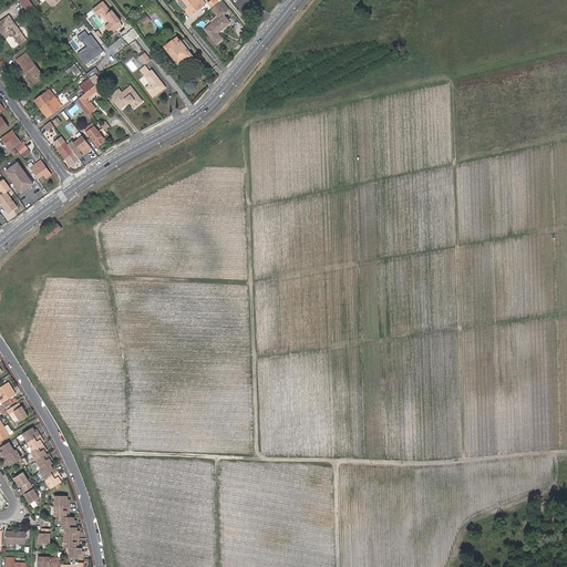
[(31,0),(20,0),(29,10),(35,4),(31,0)]
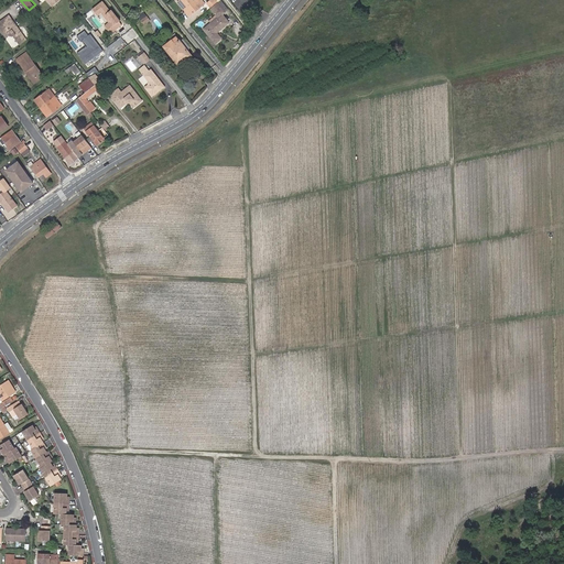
[(186,10),(191,15),(205,4),(201,0),(194,0),(193,1),(192,0),(180,0),(177,2),(185,11),(186,10)]
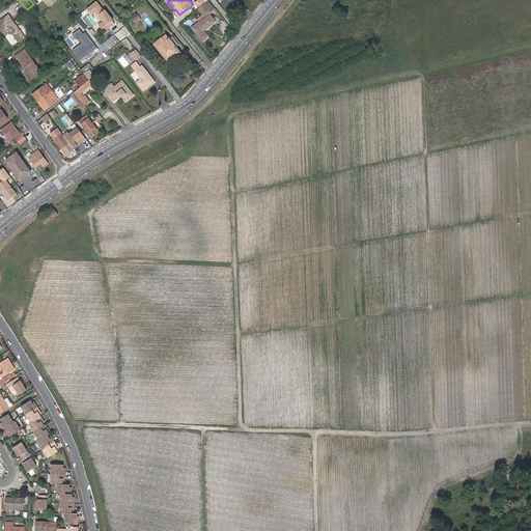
[(199,0),(195,4),(199,9),(205,3),(207,1),(205,0),(199,0)]
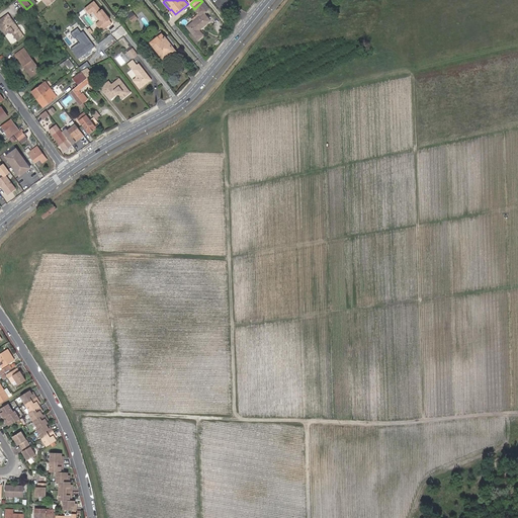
[(85,9),(88,13),(93,9),(97,13),(98,13),(102,19),(100,20),(99,21),(104,29),(112,23),(110,20),(111,19),(103,9),(101,10),(94,1),(85,9)]
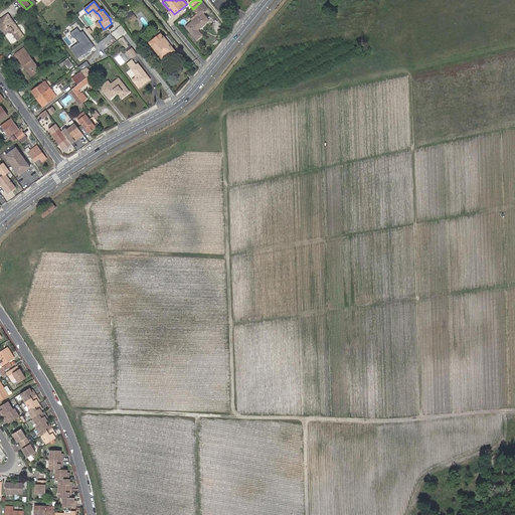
[(205,11),(209,9),(202,1),(201,1),(199,3),(205,11)]
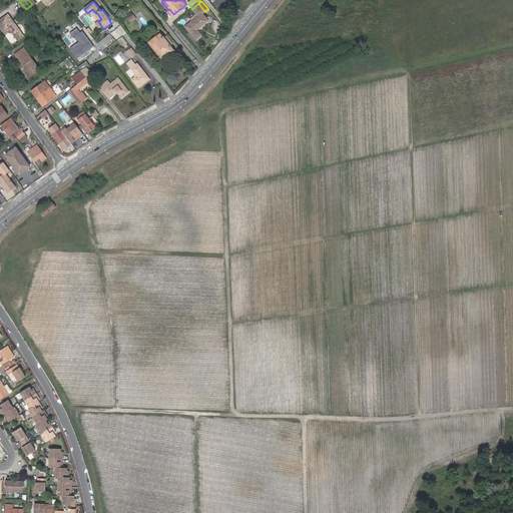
[(198,3),(192,9),(196,14),(189,20),(191,22),(184,26),(195,40),(200,35),(196,30),(207,21),(201,13),(204,11),(198,3)]
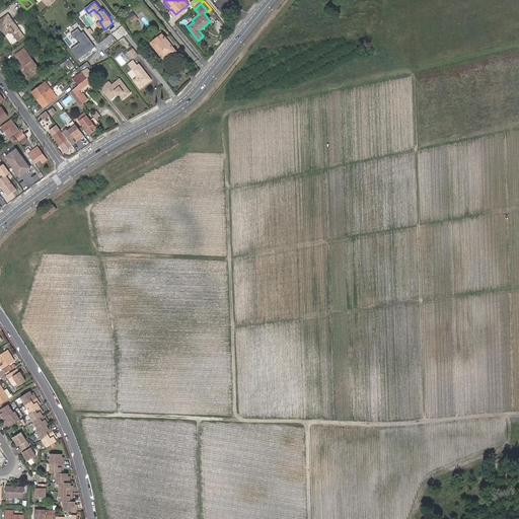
[(93,9),(88,13),(89,15),(93,12),(100,20),(102,19),(98,13),(97,13),(93,9)]
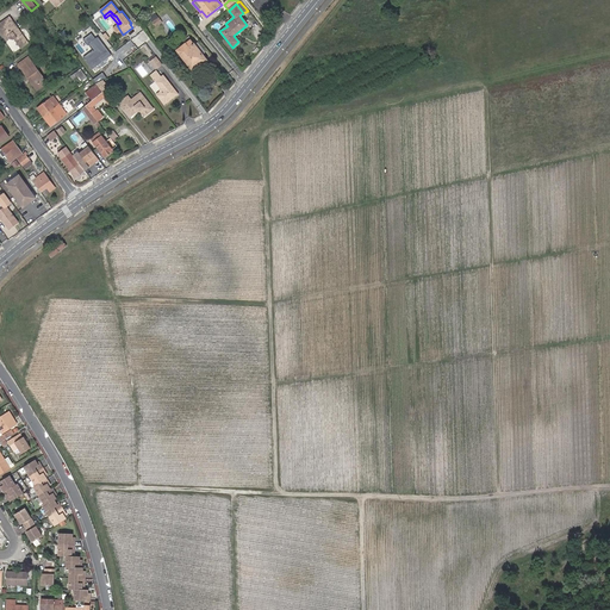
[(10,19),(0,24),(0,35),(5,42),(8,38),(10,41),(13,42),(14,41),(20,49),(27,44),(10,19)]
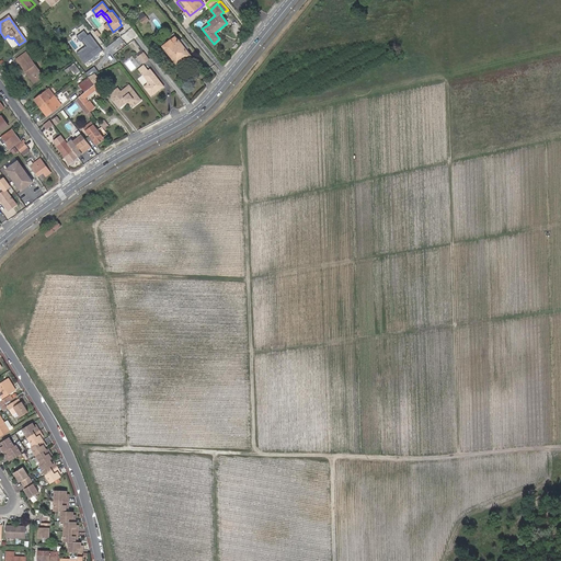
[(111,34),(113,32),(107,23),(104,25),(111,34)]
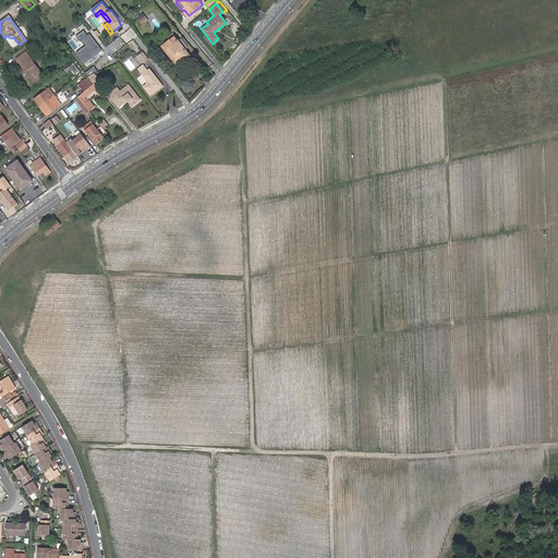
[(85,28),(76,36),(83,46),(74,52),(84,64),(101,50),(85,28)]
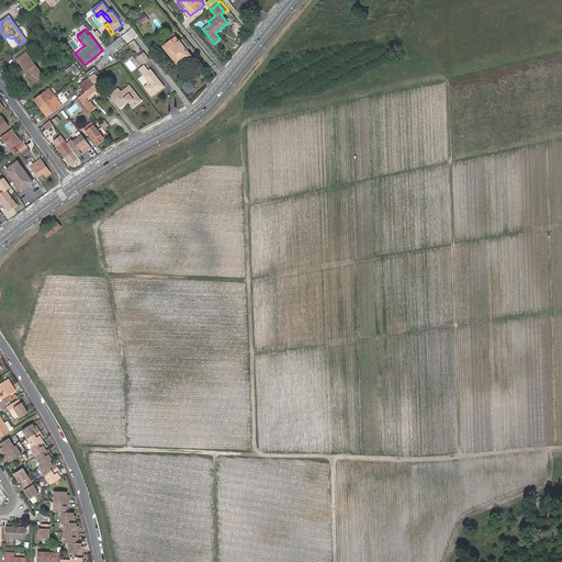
[(190,56),(179,41),(173,44),(171,41),(165,46),(176,63),(182,58),(183,60),(190,56)]
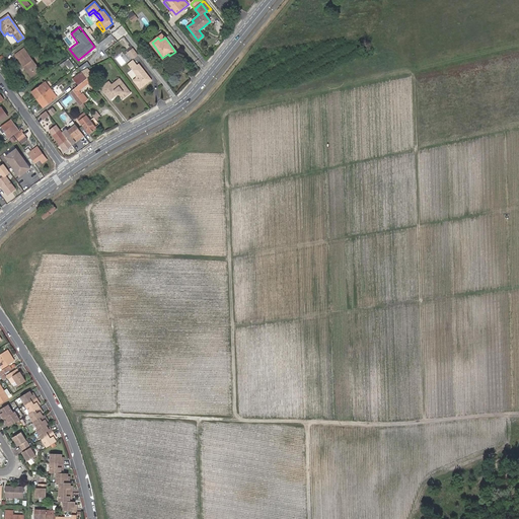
[(140,55),(135,48),(129,53),(134,60),(140,55)]
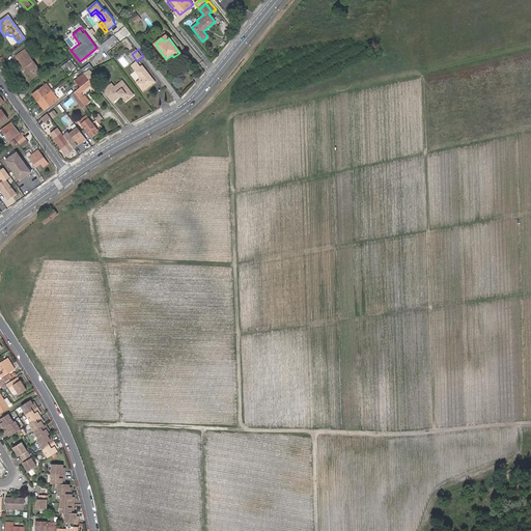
[(16,56),(25,68),(26,67),(31,75),(38,71),(25,50),(16,56)]
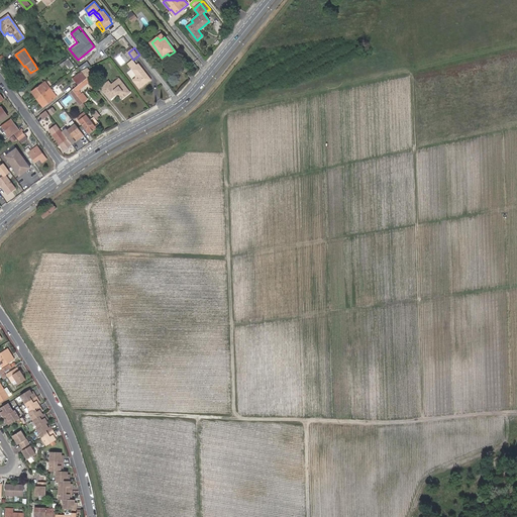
[(67,64),(70,69),(75,66),(69,59),(62,65),(63,67),(67,64)]
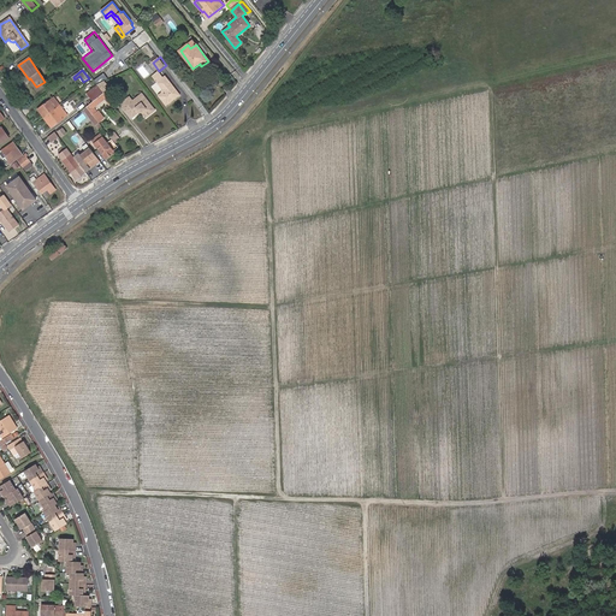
[(176,98),(177,99),(182,94),(167,76),(159,82),(164,89),(164,92),(160,94),(169,106),(173,101),(172,100),(176,98)]
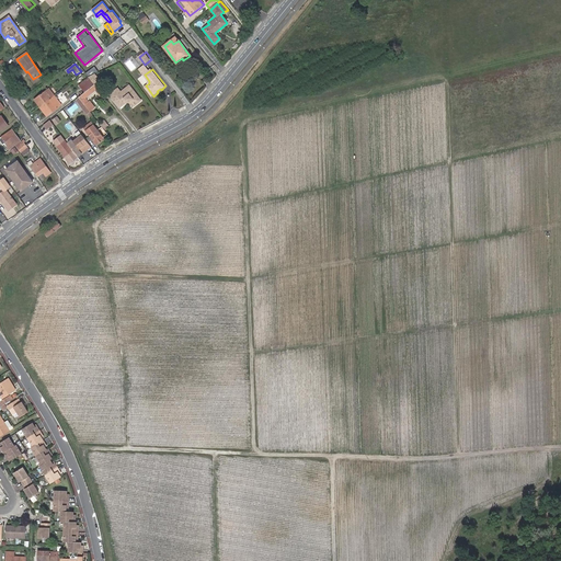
[(27,71),(26,72),(34,83),(43,77),(41,75),(33,79),(27,71)]
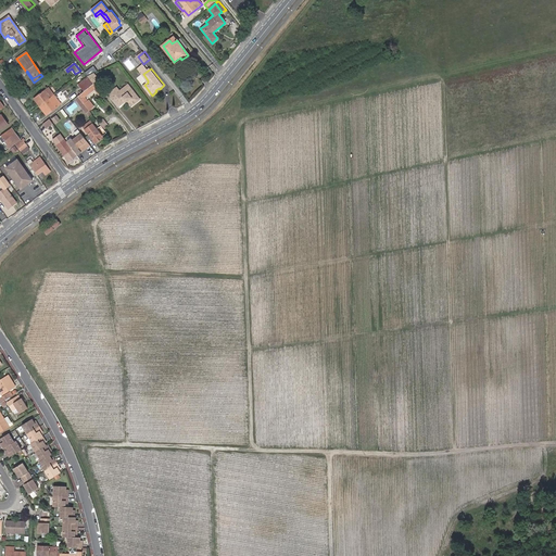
[(100,78),(97,73),(89,77),(93,83),(100,78)]
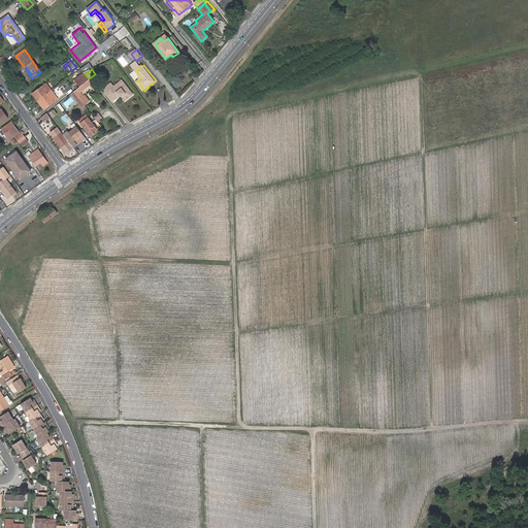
[(86,81),(87,81),(88,80),(80,71),(72,78),(79,87),(80,86),(86,81)]
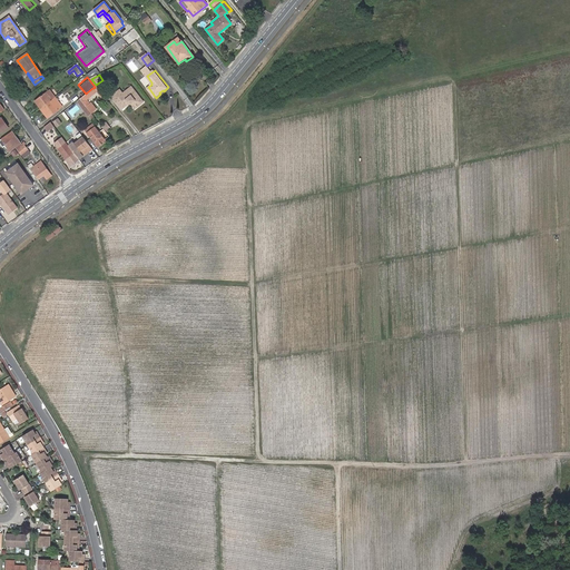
[(105,101),(108,100),(96,86),(95,87),(94,88),(92,88),(87,92),(86,94),(80,98),(91,114),(97,110),(91,102),(90,104),(87,100),(98,91),(105,101)]
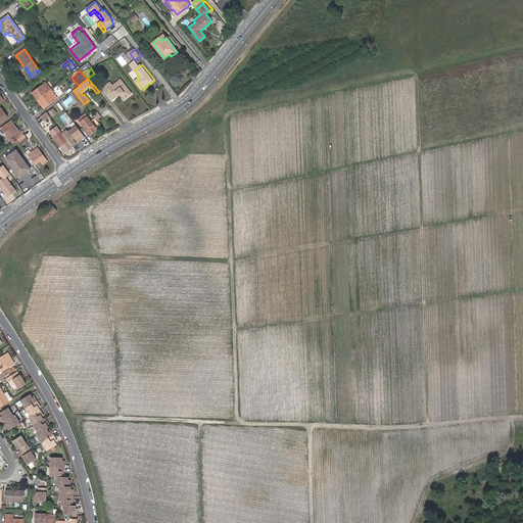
[(113,100),(120,95),(123,96),(126,99),(133,94),(122,80),(113,86),(110,82),(103,88),(113,100)]
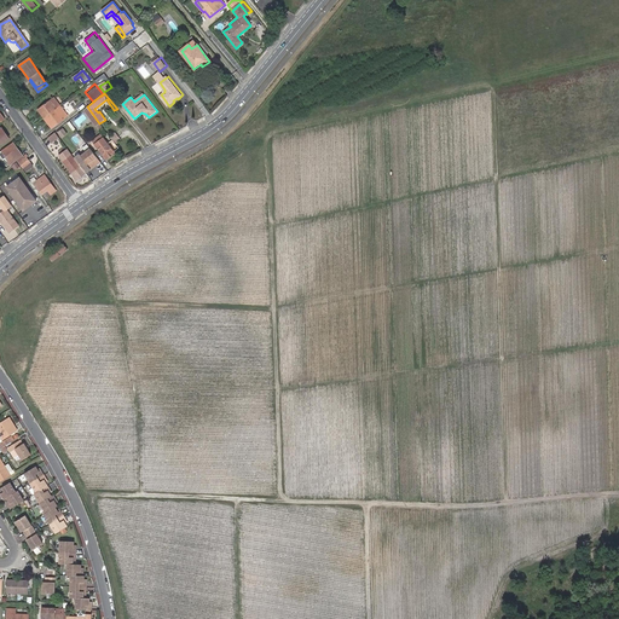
[(44,117),(59,105),(58,103),(55,105),(50,99),(39,106),(42,111),(41,113),(44,117)]
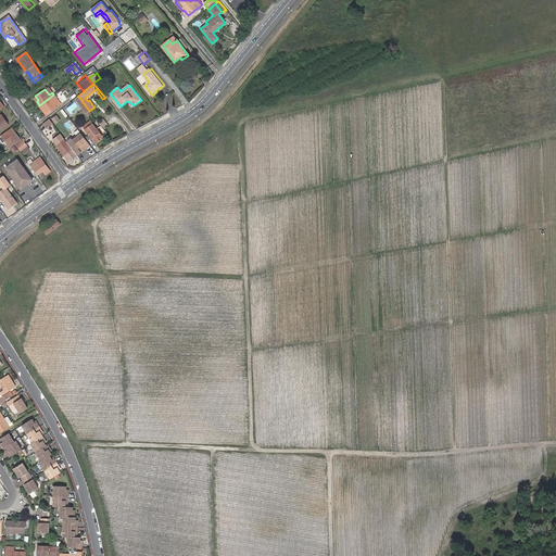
[(55,97),(53,95),(39,105),(47,114),(58,106),(57,106),(60,104),(54,98),(55,97)]
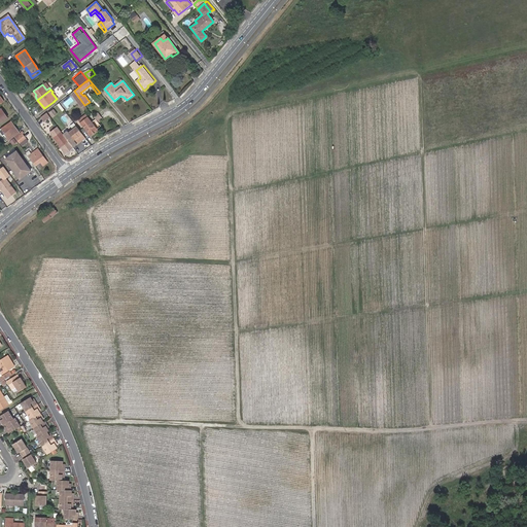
[(84,105),(74,91),(72,93),(78,100),(76,101),(81,108),(84,105)]
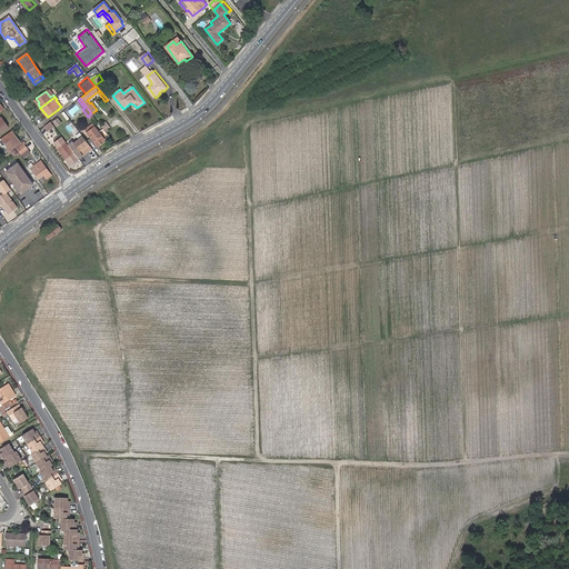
[(87,132),(97,146),(105,140),(95,126),(87,132)]
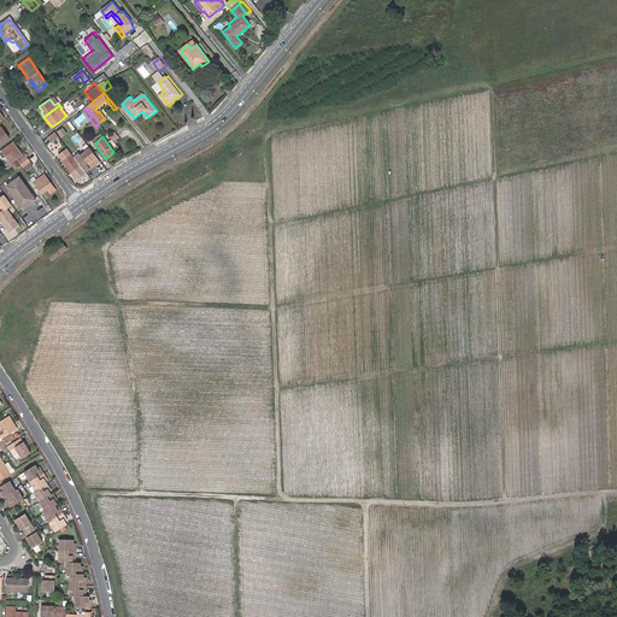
[(16,160),(22,156),(12,144),(0,152),(0,157),(3,160),(5,158),(10,165),(16,160)]
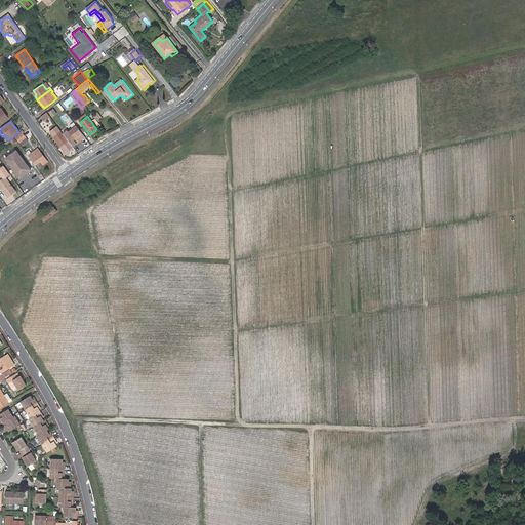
[(77,126),(69,132),(67,131),(64,134),(69,140),(73,147),(77,145),(85,137),(77,126)]
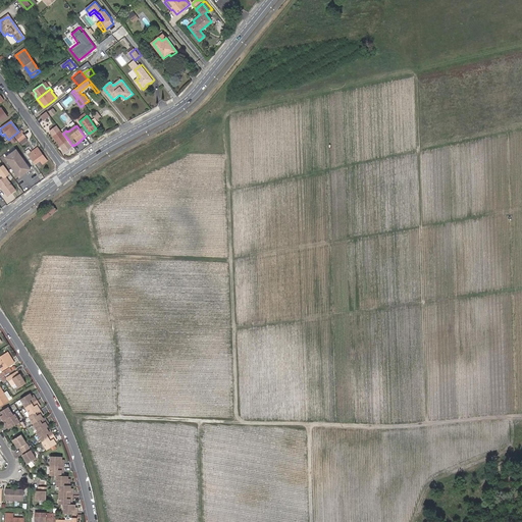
[(68,140),(63,134),(60,129),(53,136),(60,146),(68,140)]
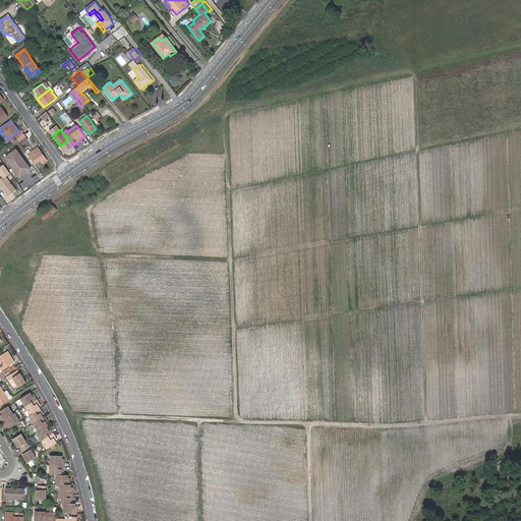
[(19,132),(14,136),(18,141),(25,136),(22,132),(23,131),(22,130),(19,132)]
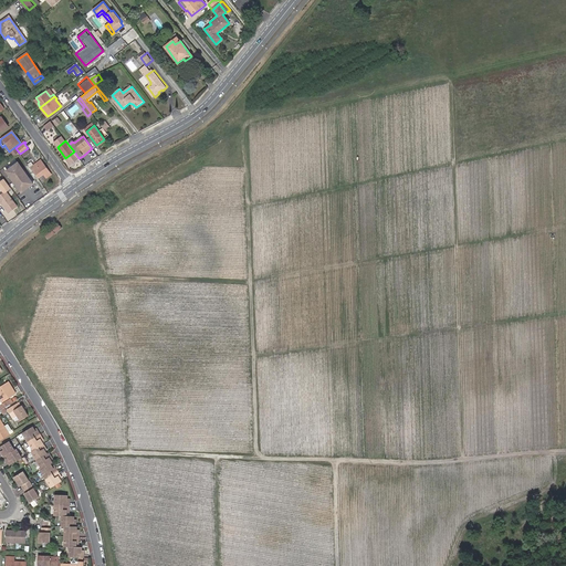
[(16,159),(20,156),(14,148),(9,153),(16,159)]
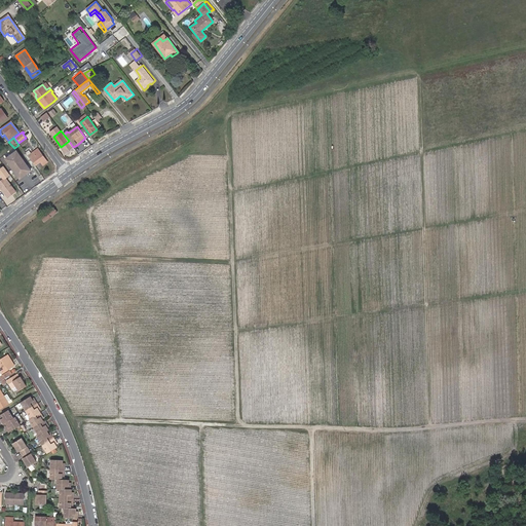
[(47,161),(37,148),(30,154),(28,150),(26,152),(34,164),(40,160),(43,164),(47,161)]
